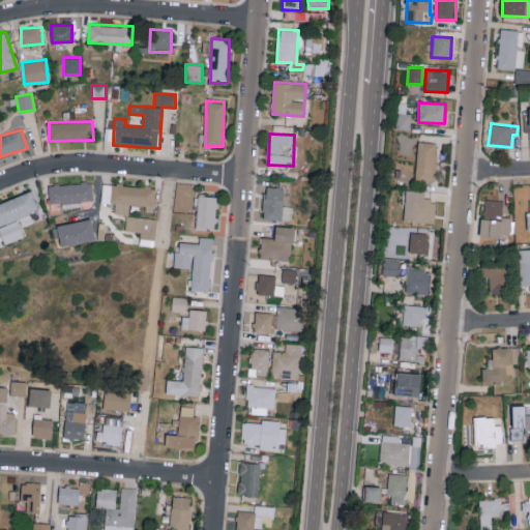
[(415,182),(435,183),(436,143),(417,143),(415,182)]
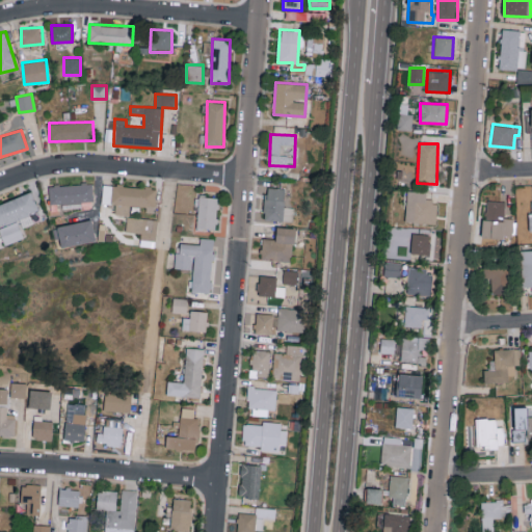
[(49,186),(49,204),(94,202),(92,184),(49,186)]
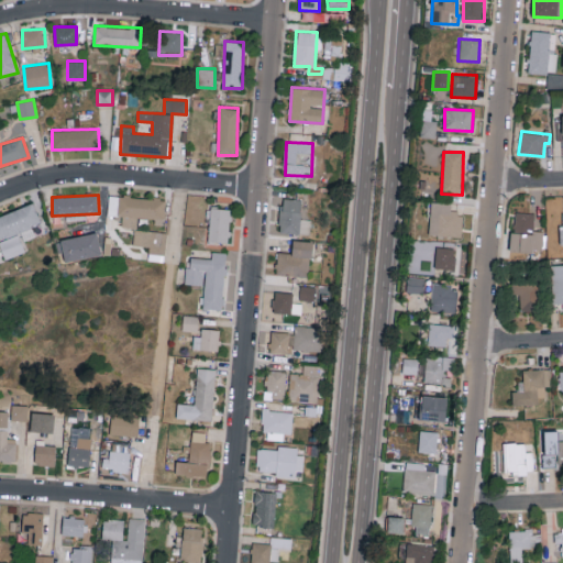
[(166,198),(110,196),(110,203),(109,203),(108,214),(122,216),(121,227),(138,228),(138,218),(165,219),(166,198)]
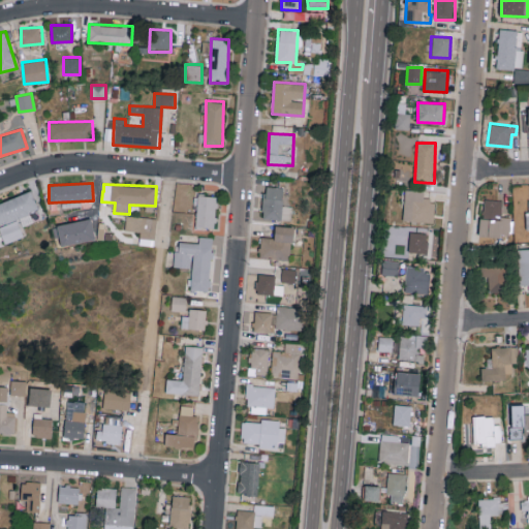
[(283,206),(284,187),(263,186),(262,219),(291,220),(291,207),(283,206)]
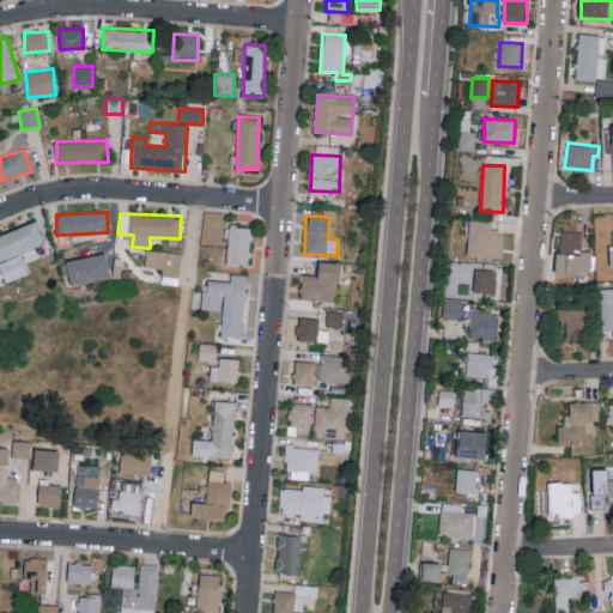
[(491,222),(468,220),(467,256),(503,258),(504,232),(491,231),(491,222)]
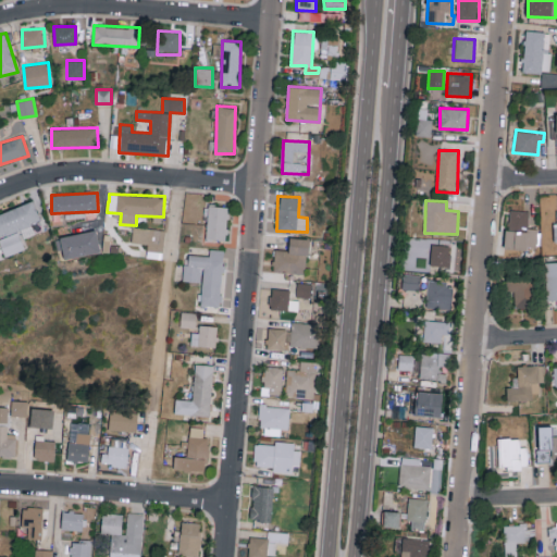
[(0,213),(0,246),(4,257),(26,248),(19,230),(40,221),(33,201),(0,213)]
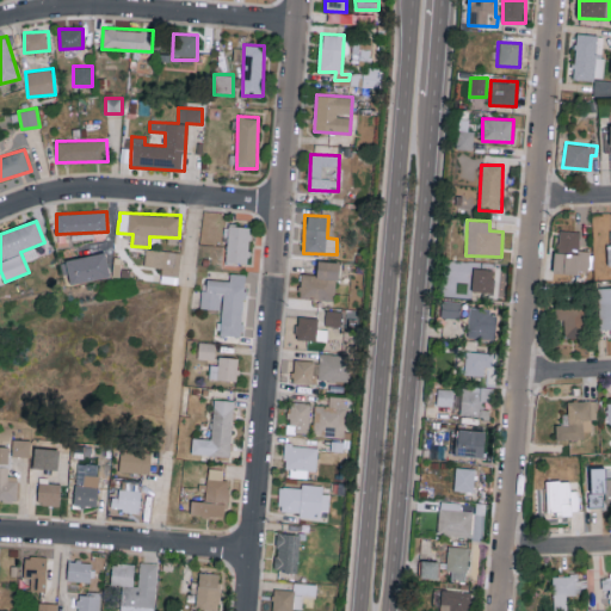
[(248,264),(250,227),(228,226),(227,263),(248,264)]
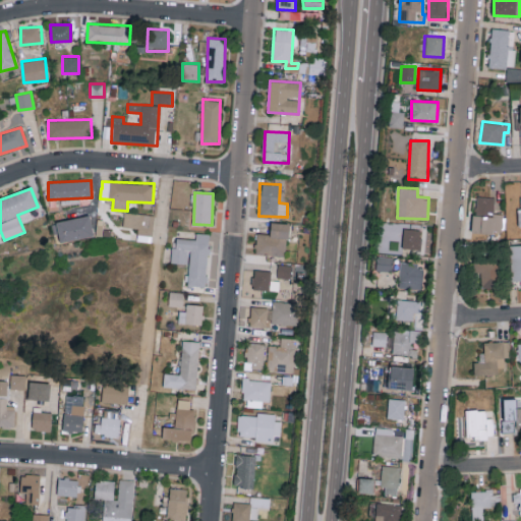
[(502,234),(503,214),(494,213),(495,196),(474,196),(473,233),(502,234)]
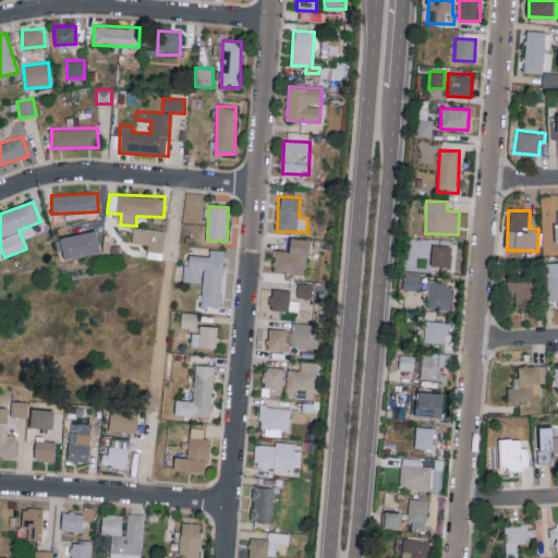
[(132,243),(148,244),(147,258),(164,259),(165,229),(133,228),(132,243)]
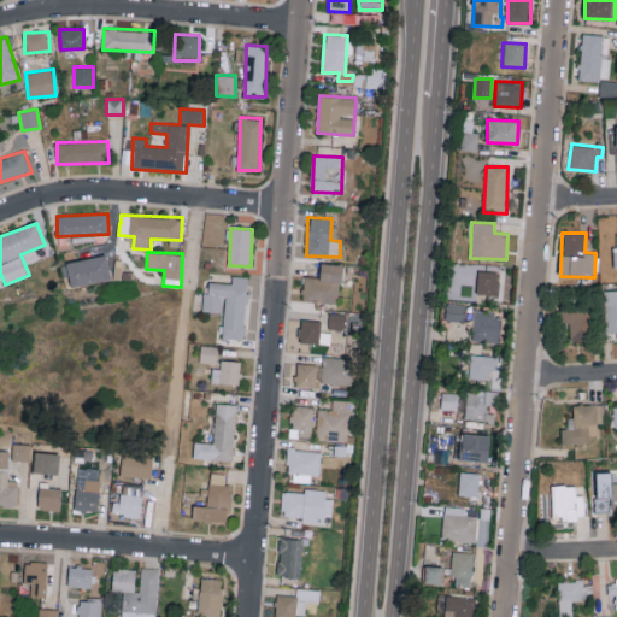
[(66,263),(70,287),(111,280),(106,256),(66,263)]
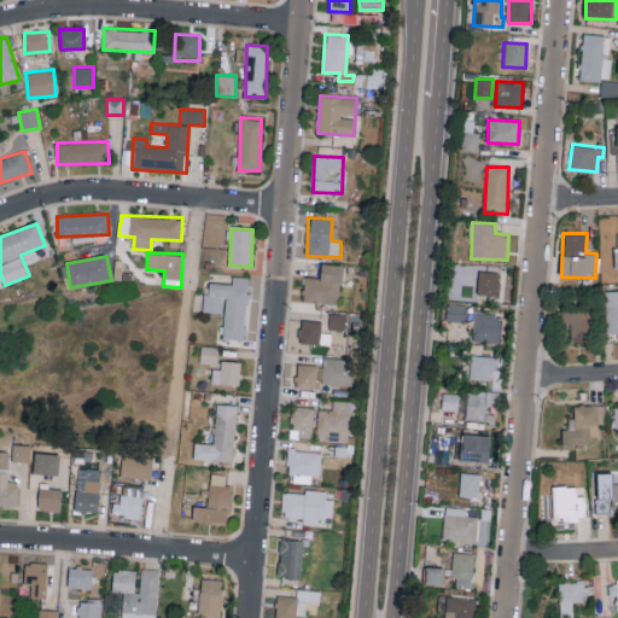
[(303,302),(340,303),(342,264),(321,264),(321,278),(304,277),(303,302)]
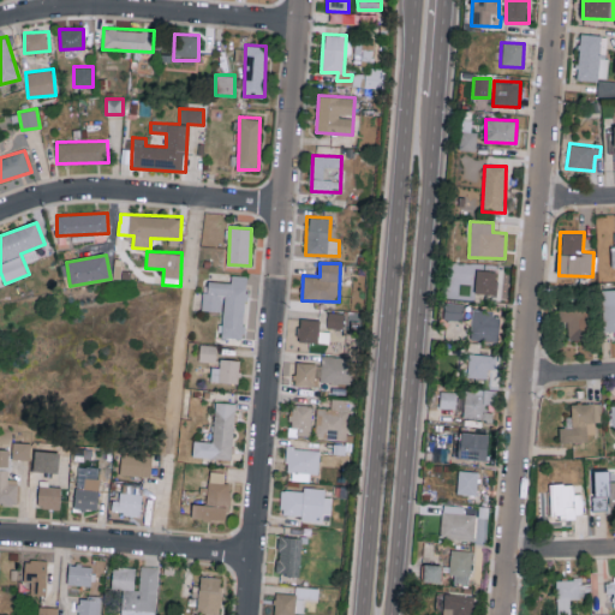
[(496,294),(497,272),(476,270),(475,294),(496,294)]
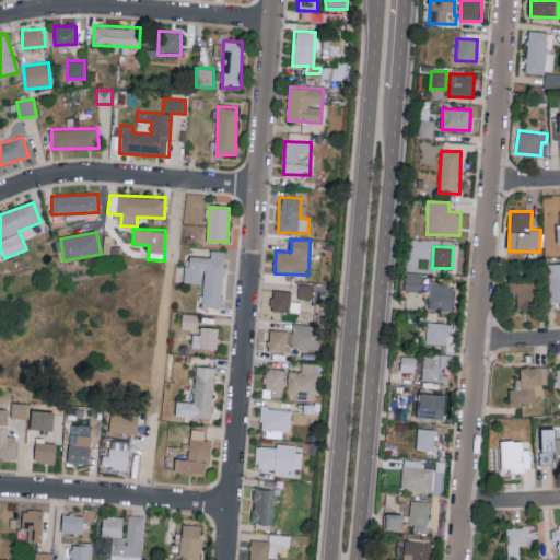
[(184,283),(203,284),(201,307),(221,308),(224,252),(210,251),(210,257),(189,256),(189,265),(185,265),(184,283)]
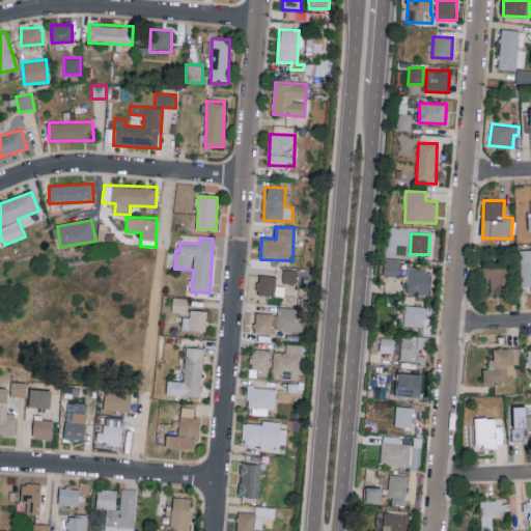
[(530,291),(530,290),(530,249),(520,250),(521,286),(530,285),(530,291)]
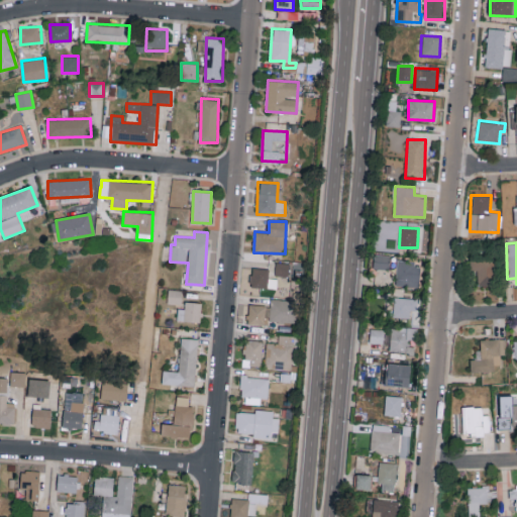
[(374,268),(388,269),(389,254),(374,253),(374,268)]
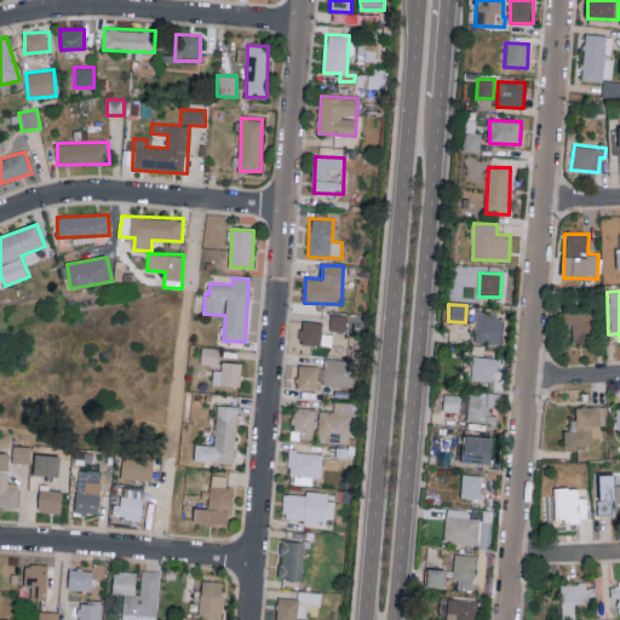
[(572,323),(573,343),(592,342),(592,306),(564,306),(564,323),(572,323)]
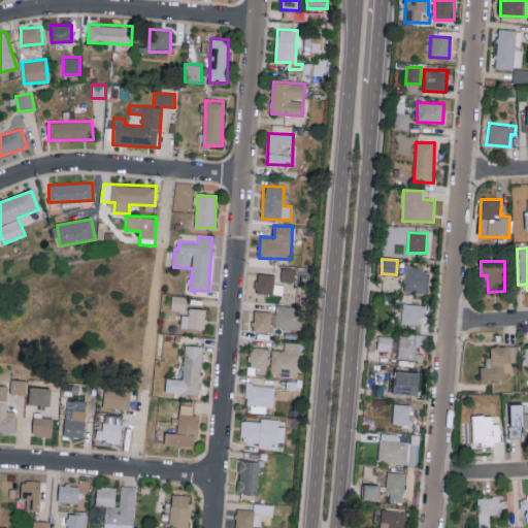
[(427,266),(404,265),(403,292),(426,293),(427,266)]
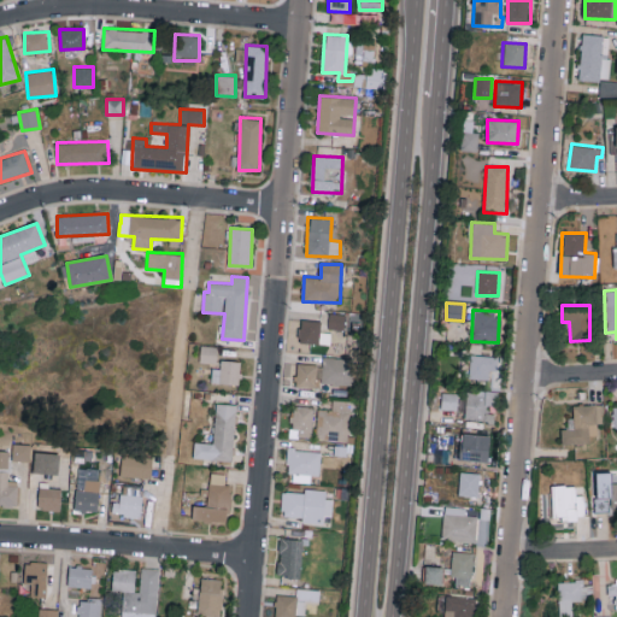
[(344,330),(346,315),(330,312),(328,328),(344,330)]
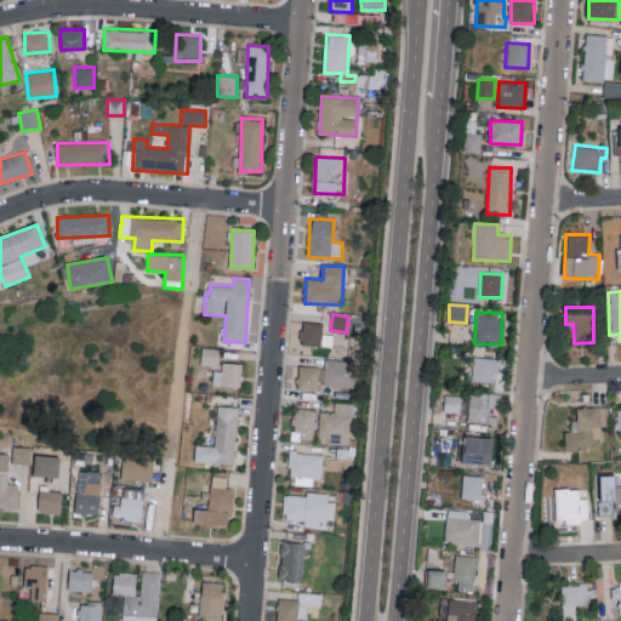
[(323,323),(302,322),(301,345),(322,346),(323,323)]
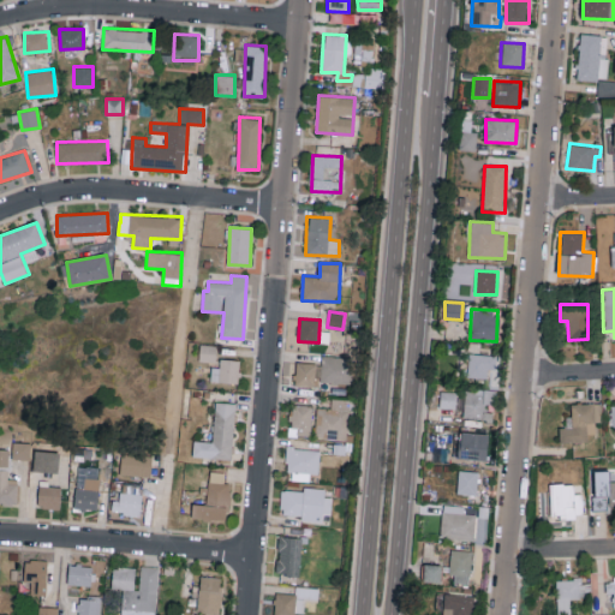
[(220,346),(201,344),(199,362),(219,363),(220,346)]
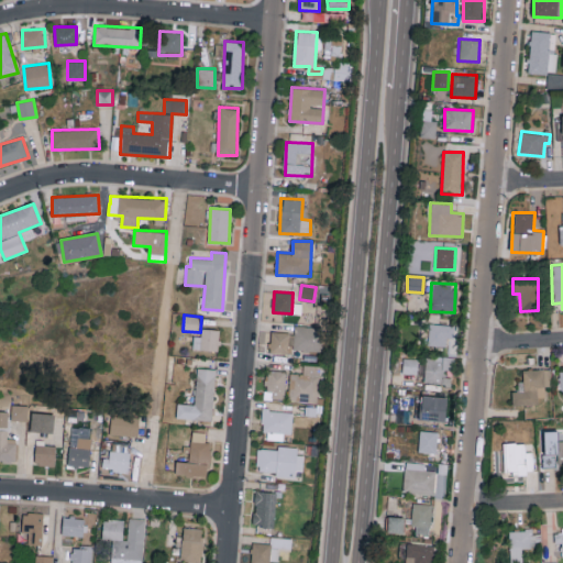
[(453,326),(429,323),(428,345),(452,346),(453,326)]
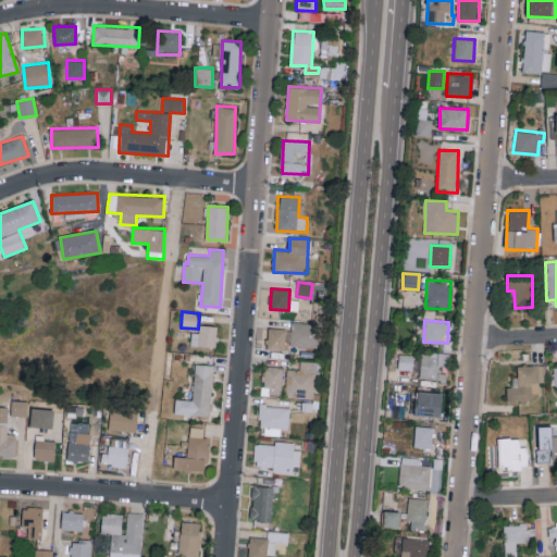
[(199,333),(192,333),(192,347),(217,348),(217,326),(199,325),(199,333)]
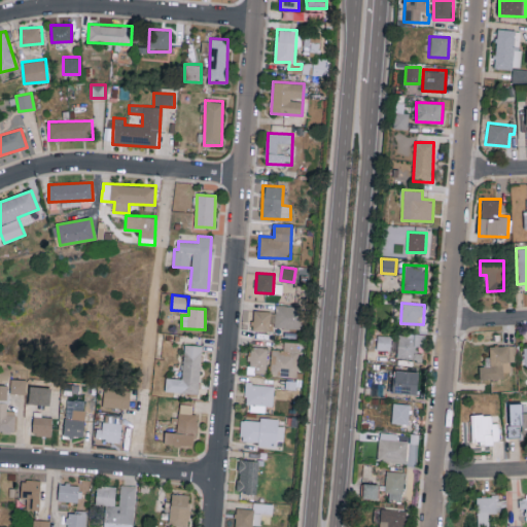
[(416,358),(416,346),(425,346),(425,334),(398,334),(397,357),(416,358)]
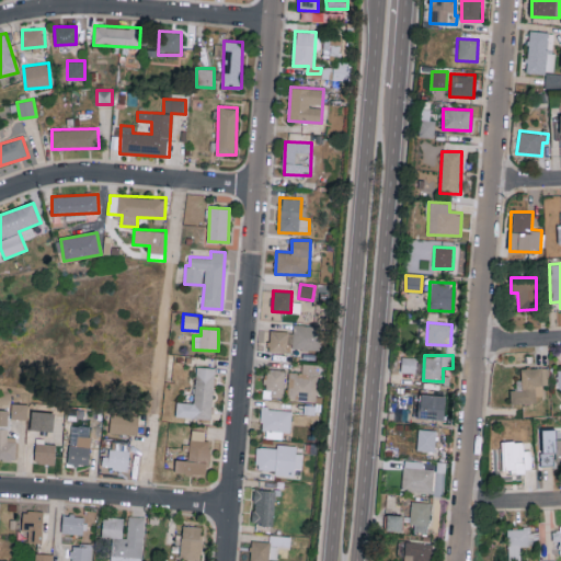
[(416,357),(401,356),(401,373),(416,373),(416,357)]
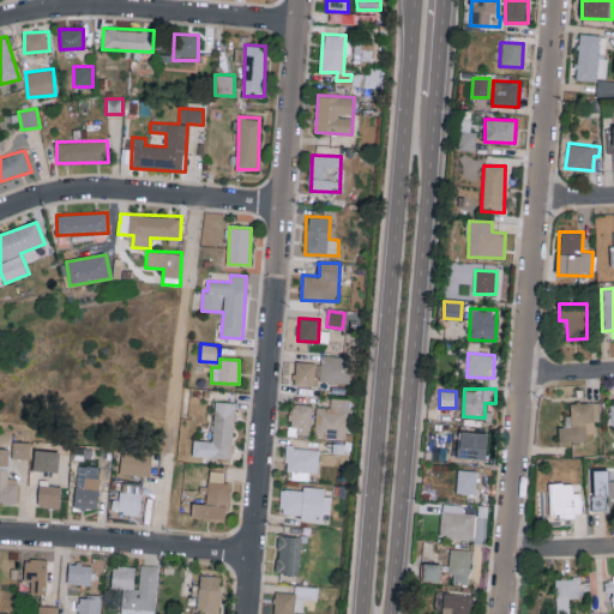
[(347,438),(349,398),(331,398),(330,408),(315,407),(314,437),(347,438)]
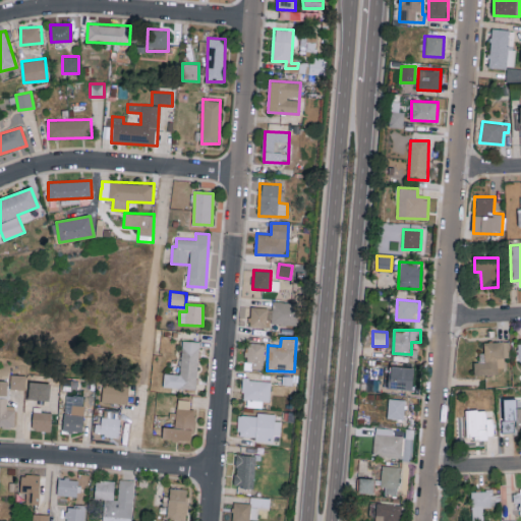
[(196,390),(198,342),(182,341),(180,374),(164,373),(164,388),(196,390)]
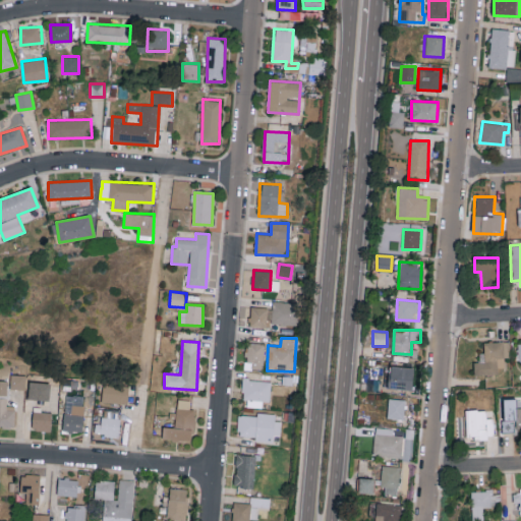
[(265,343),(246,342),(245,368),(263,369),(265,343)]
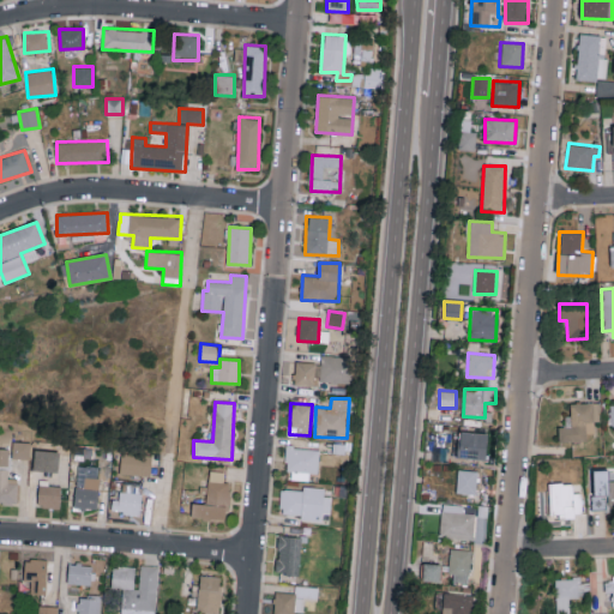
[(487,461),(487,433),(458,432),(458,459),(487,461)]
